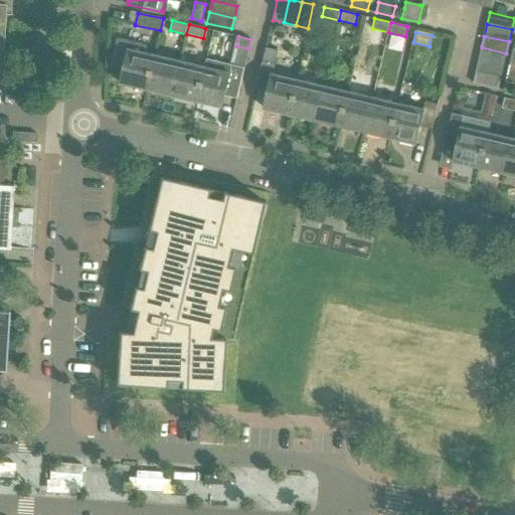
[(482,47),(479,58),(504,64),(506,53),(482,47)]
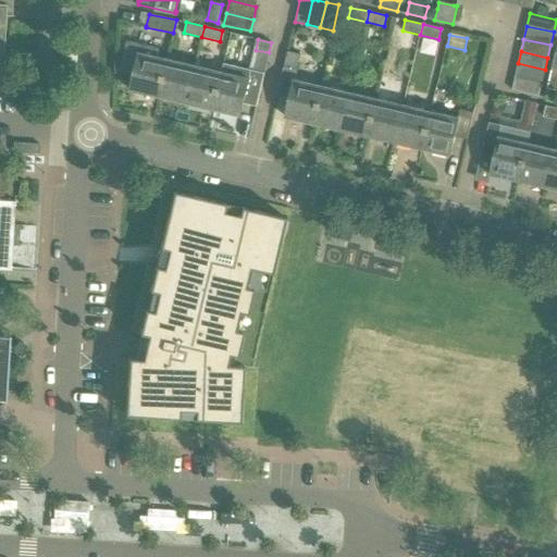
[(134,90),(159,97),(166,60),(143,54),(143,53),(139,53),(131,90),(134,91),(134,90)]
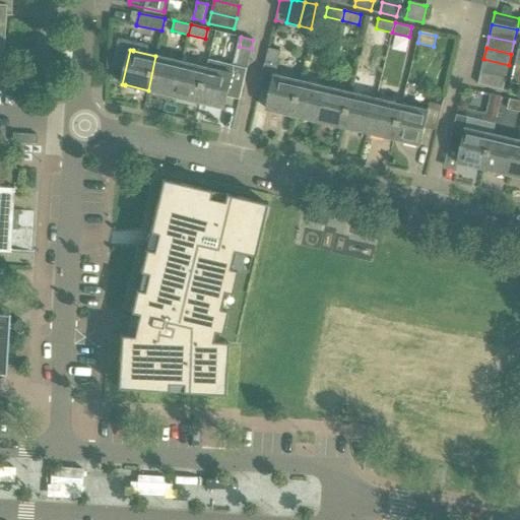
[(171,95),(174,96),(182,61),(180,61),(179,61),(155,56),(148,90),(149,90),(149,89),(155,90),(155,93),(157,94),(158,91),(172,94),(171,95)]
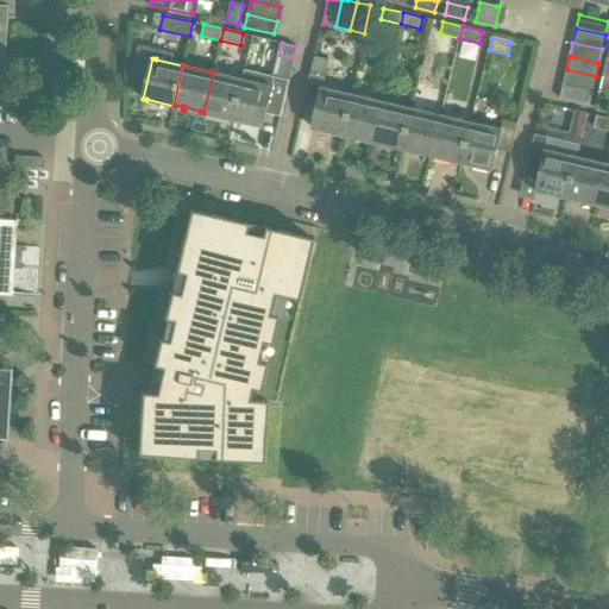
[(566,69),(563,83),(592,90),(596,76),(566,69)]
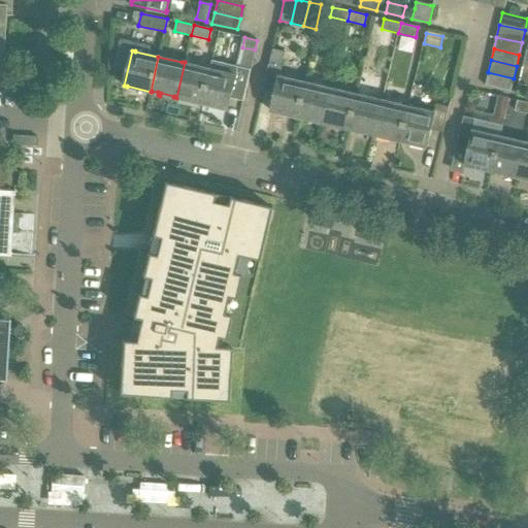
[(178,98),(202,103),(209,69),(186,63),(185,62),(176,98),(177,98),(178,98)]
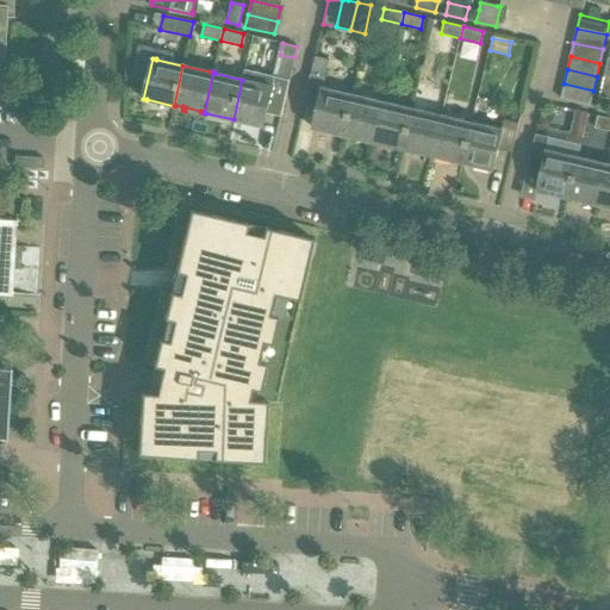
[(342,135),(343,135),(353,95),(325,88),(322,87),(324,78),(310,75),(303,104),(318,107),(313,129),(316,129),(316,128),(331,131),(330,135),(334,136),(335,132),(342,134),(342,135)]
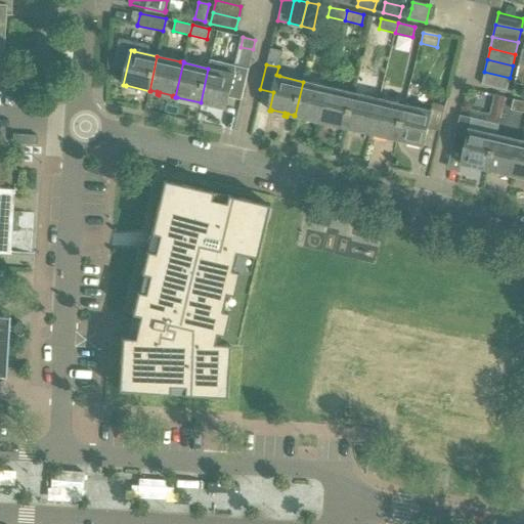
[(208,69),(201,102),(202,102),(208,103),(207,106),(210,107),(211,104),(223,107),(223,108),(226,110),(230,91),(243,94),(249,69),(236,66),(234,74),(231,74),(208,69)]
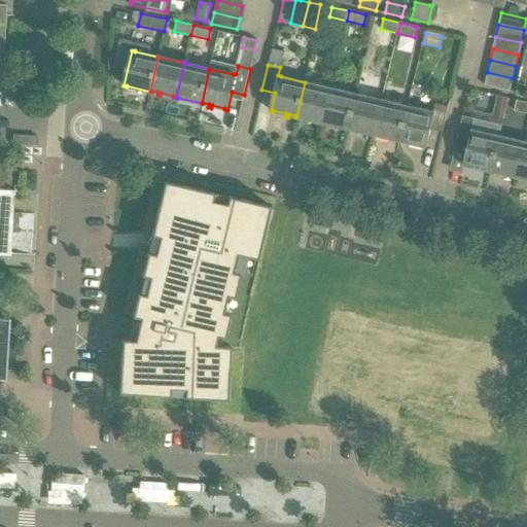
[(526,67),(521,67),(517,83),(526,85),(526,67)]
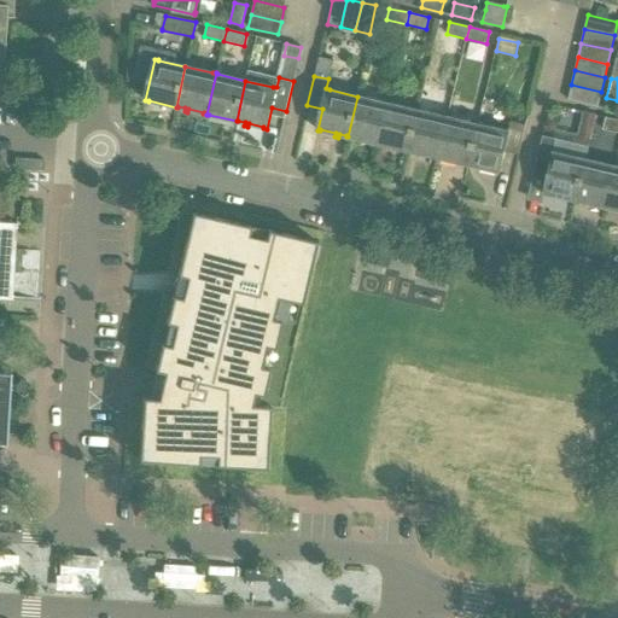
[(601,92),(571,85),(567,100),(598,108),(601,92)]
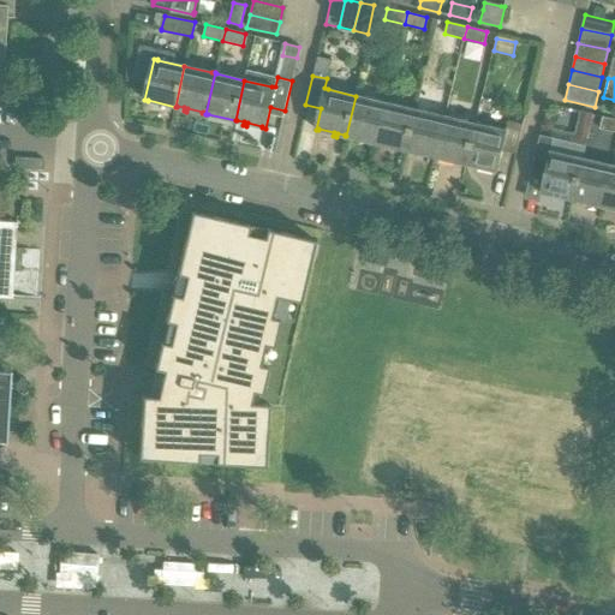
[(374,143),(376,144),(386,102),(383,102),(356,96),(346,136),(374,143)]
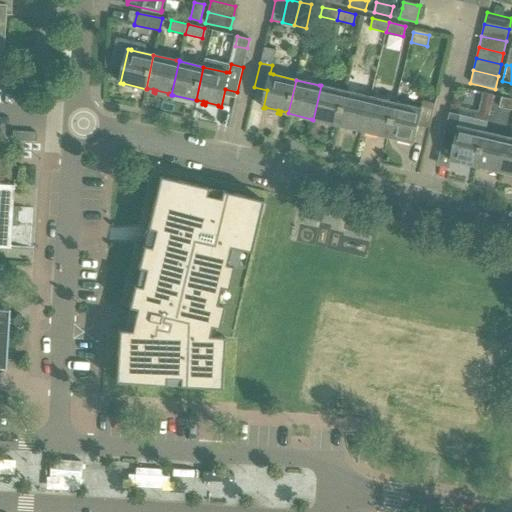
[(315,120),(338,125),(346,91),(323,86),(321,85),(313,120),(315,120)]
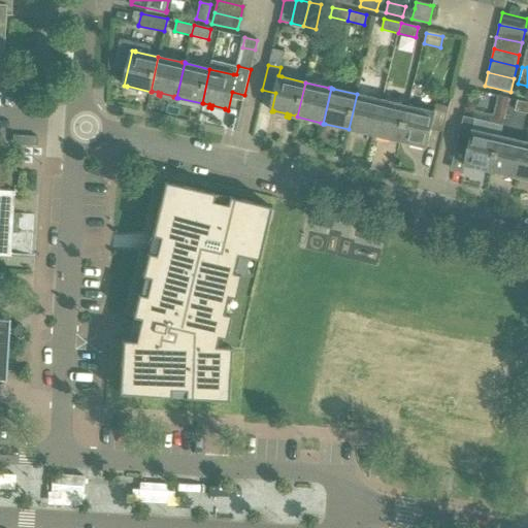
[(372,135),(374,135),(378,116),(383,100),(381,99),(381,100),(357,94),(349,129),(372,134),(372,135)]
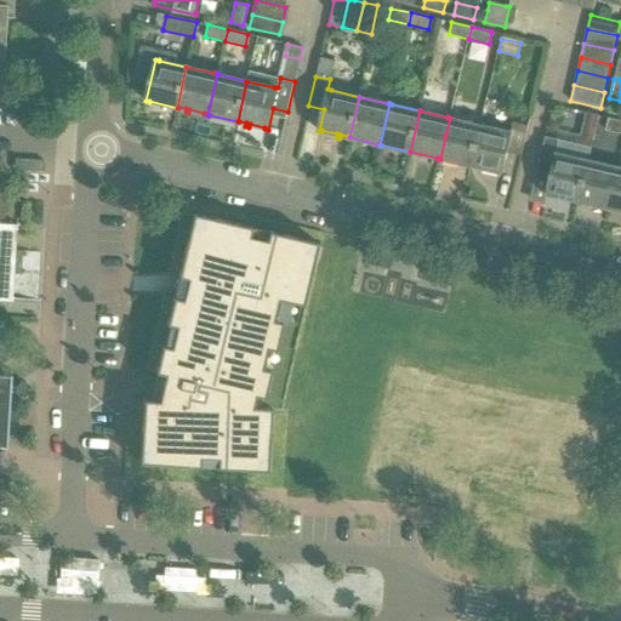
[(443,159),(471,166),(480,125),(453,119),(453,118),(450,118),(445,136),(440,159),(443,160),(443,159)]
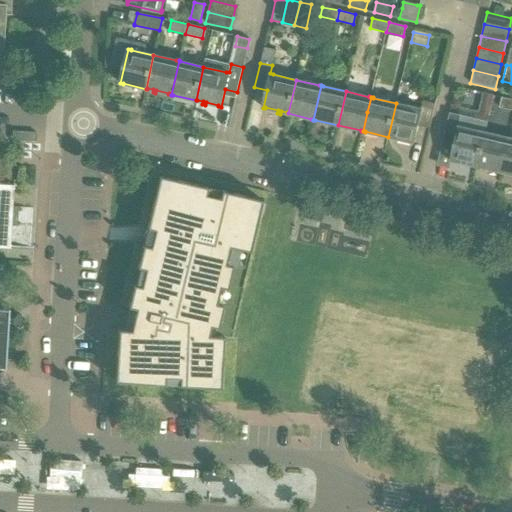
[(499,107),(511,110),(511,99),(501,97),(499,107)]
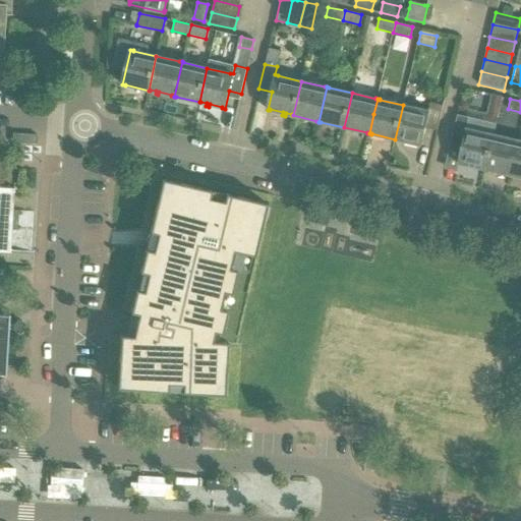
[(403,105),(395,139),(396,139),(396,138),(403,140),(402,143),(405,143),(405,140),(418,143),(418,145),(420,146),(424,127),(438,130),(443,106),(430,103),(428,111),(426,110),(403,105)]
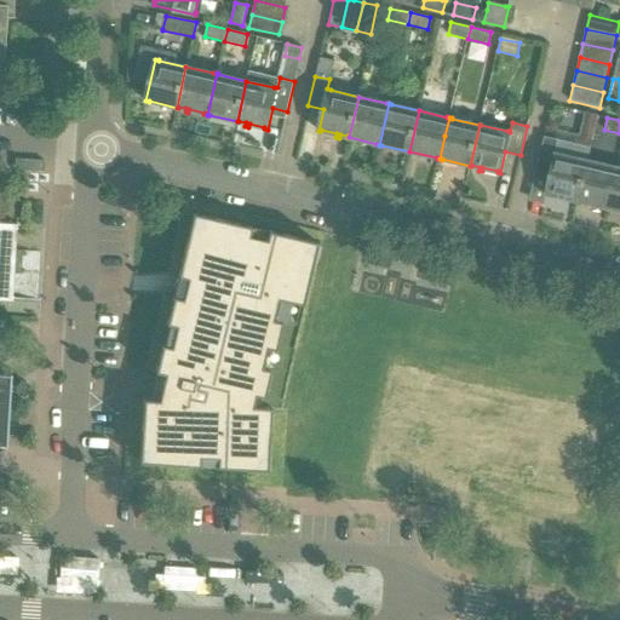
[(589,150),(543,139),(534,177),(550,181),(546,194),(549,195),(550,194),(564,197),(564,201),(567,201),(568,199),(578,201),(587,160),(589,150)]
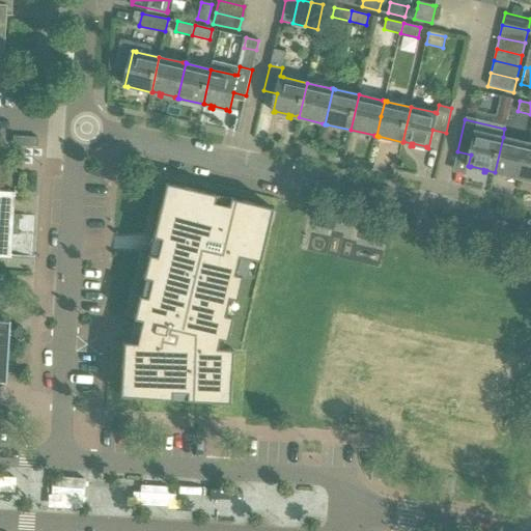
[(526,142),(503,137),(495,172),(518,177),(518,178),(521,178),(529,143),(526,142)]
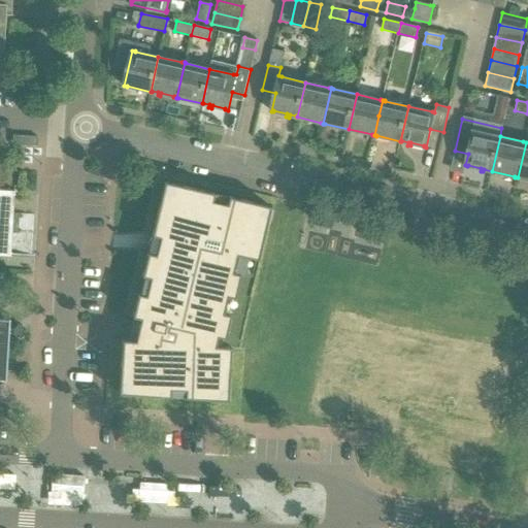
[(519,177),(527,179),(527,142),(526,142),(518,177),(519,177)]
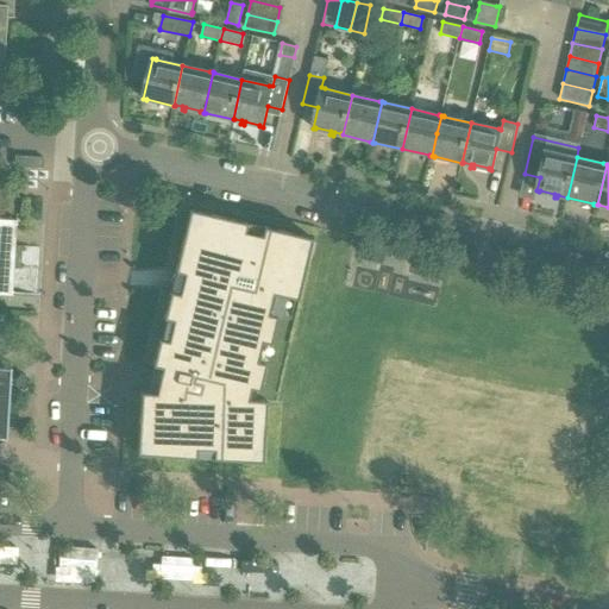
[(212,458),(212,459),(252,462),(252,460),(253,445),(261,445),(262,445),(265,403),(265,401),(272,402),(296,300),(311,238),(188,209),(174,270),(174,271),(182,274),(179,294),(169,292),(168,293),(162,319),(163,319),(158,339),(157,339),(151,365),(161,368),(155,393),(139,393),(137,437),(138,437),(146,438),(145,453),(145,454),(194,458),(194,457),(195,449),(212,450),(212,458)]
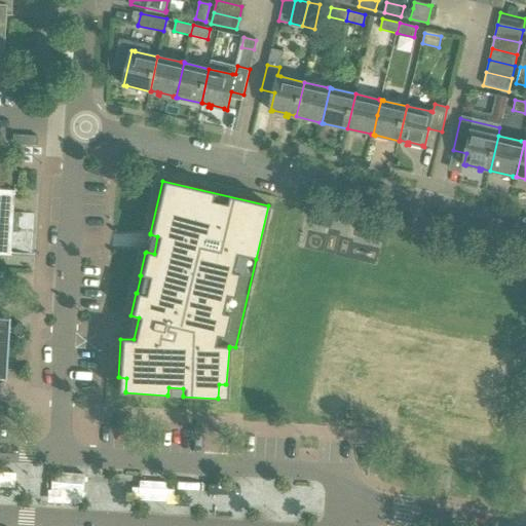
[(0,254),(9,255),(9,253),(8,253),(11,213),(12,191),(13,191),(13,189),(0,188),(0,254)]
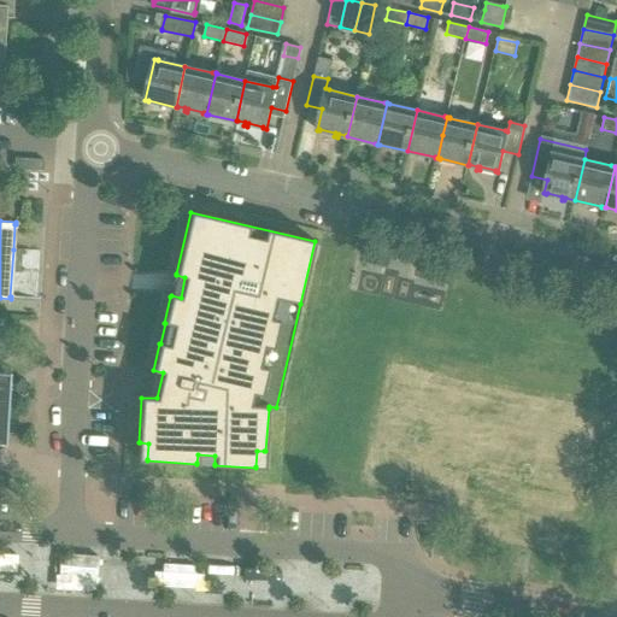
[(0,444),(4,444),(4,445),(5,445),(9,388),(13,389),(17,393),(23,394),(27,391),(28,385),(24,380),(18,378),(13,383),(10,383),(10,372),(9,372),(9,374),(0,372),(0,444)]
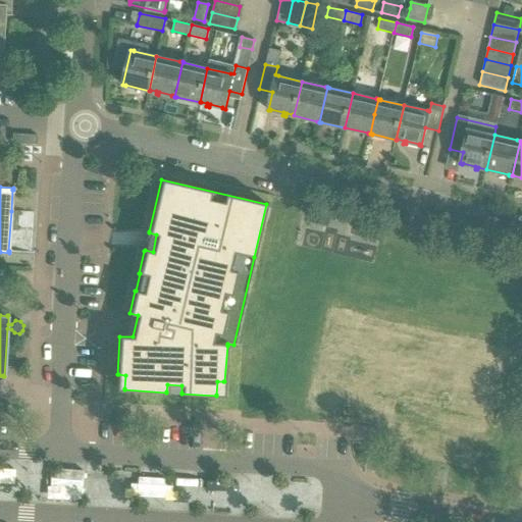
[(40,467),(39,482),(67,483),(68,468),(40,467)]
